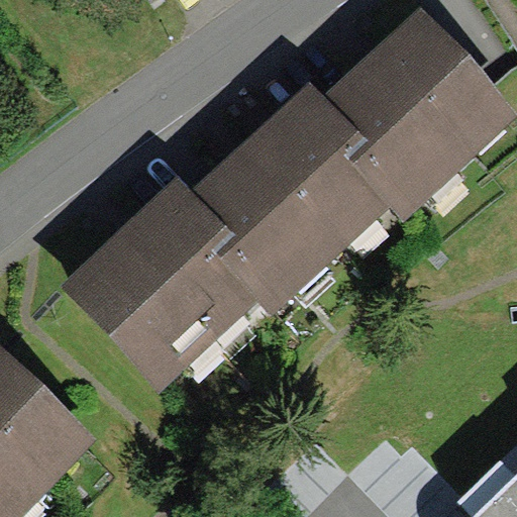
[(516,113),(421,6),(323,93),(365,137),(342,158),(391,209),(402,222),(516,119),(516,113)]
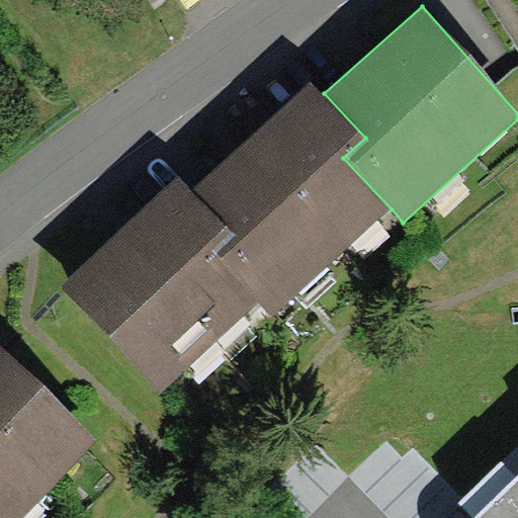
[(324,93),(311,80),(191,191),(231,233),(210,252),(258,301),(274,319),(392,209),(343,158),(365,138),(324,93)]
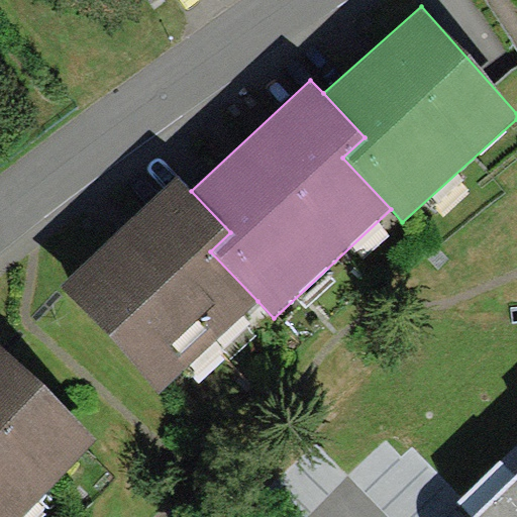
[(191,191),(179,177),(61,289),(161,393),(257,301),(210,251),(230,232),(191,191)]
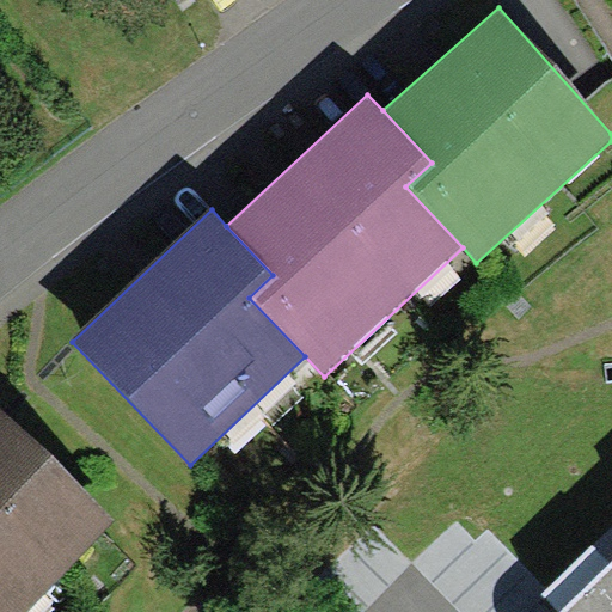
[(0,611),(25,611),(115,519),(0,411),(0,611)]
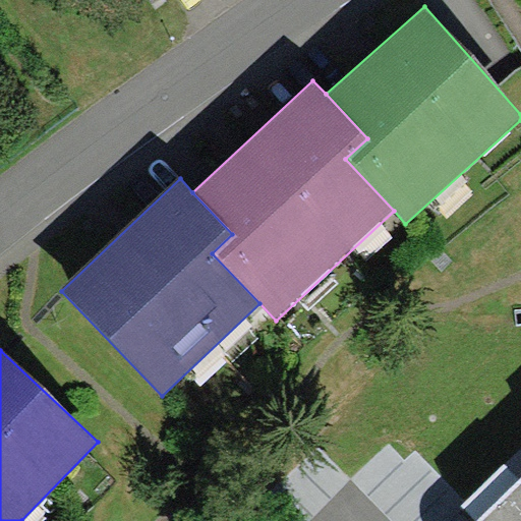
[(520,520),(520,477),(476,520),(520,520)]
